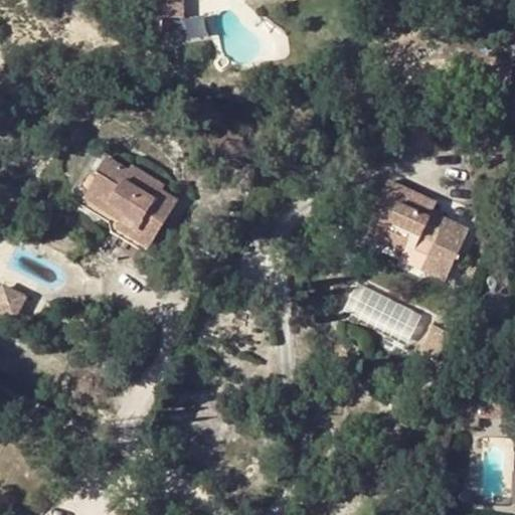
[(187,19),(186,0),(148,0),(149,19),(187,19)]
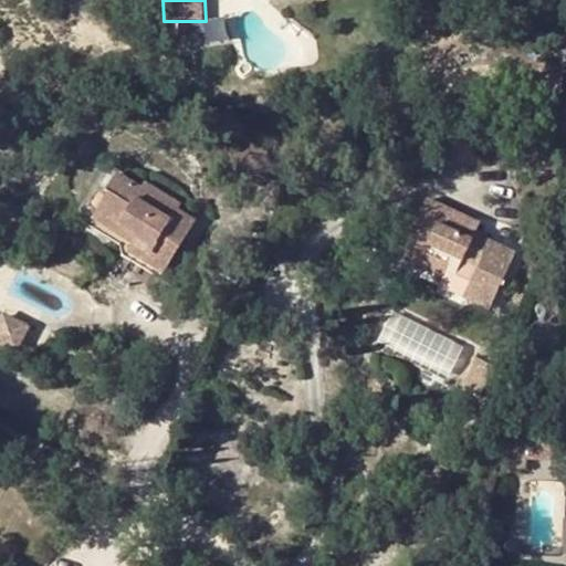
[(130,248),(166,270),(196,221),(177,210),(142,188),(116,173),(105,189),(118,197),(106,216),(138,234),(130,248)]
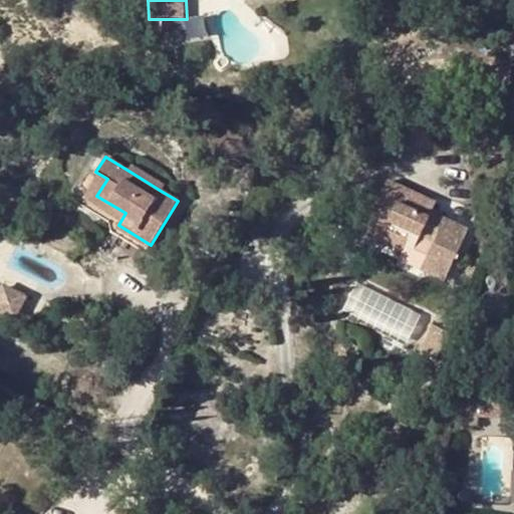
[(129,171),(161,191),(166,184),(133,164),(129,171)]
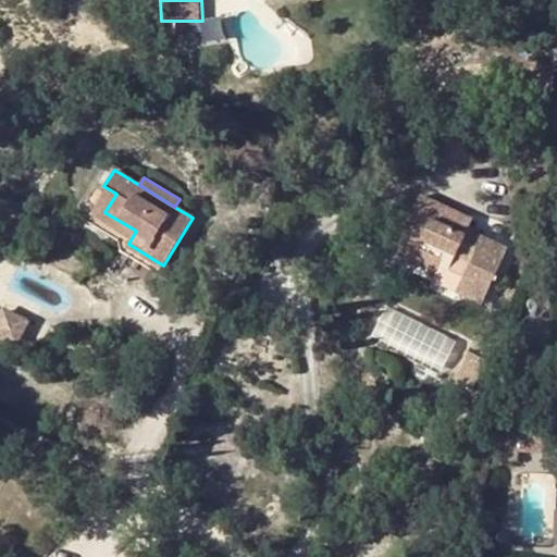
[(116,194),(103,186),(85,218),(118,237),(128,244),(136,231),(104,212),(116,194)]
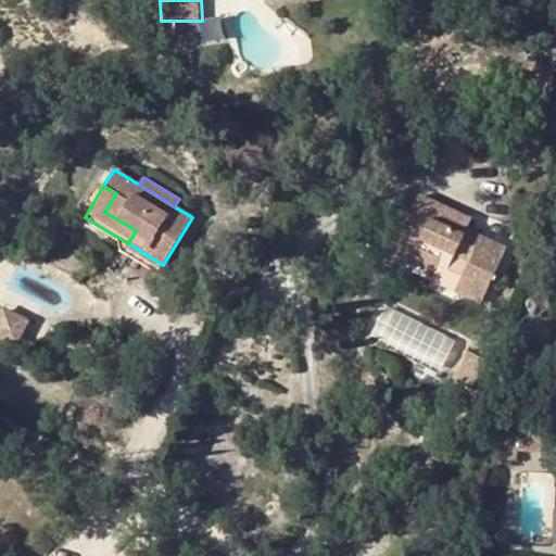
[(415,249),(411,260),(434,270),(444,250),(468,261),(456,289),(481,301),(506,248),(467,229),(470,218),(420,194),(399,242),(415,249)]
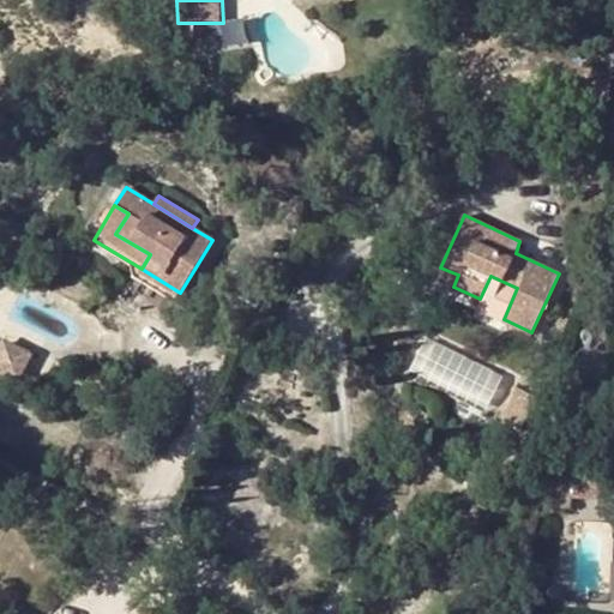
[(132,275),(175,300),(180,293),(142,269),(130,262),(132,275)]
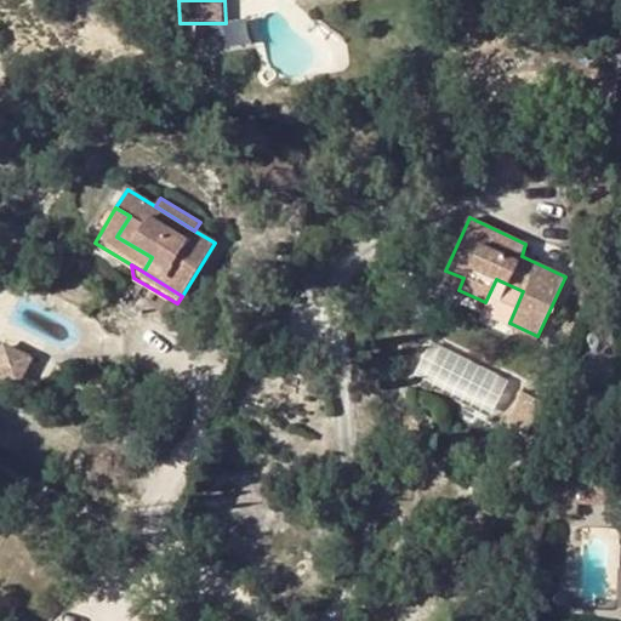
[(463,278),(445,271),(440,280),(459,290),(463,278)]
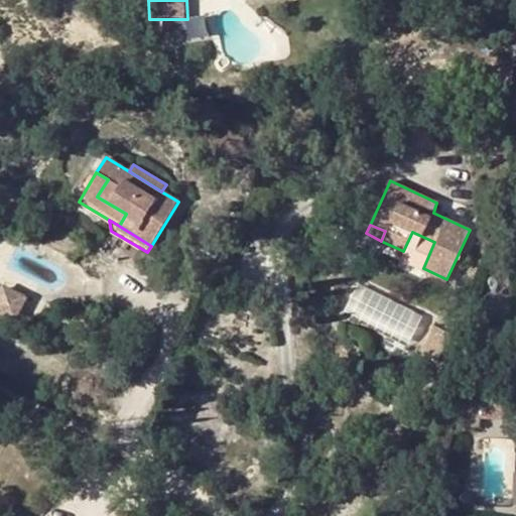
[(0,287),(0,311),(17,320),(29,296),(2,283),(0,287)]
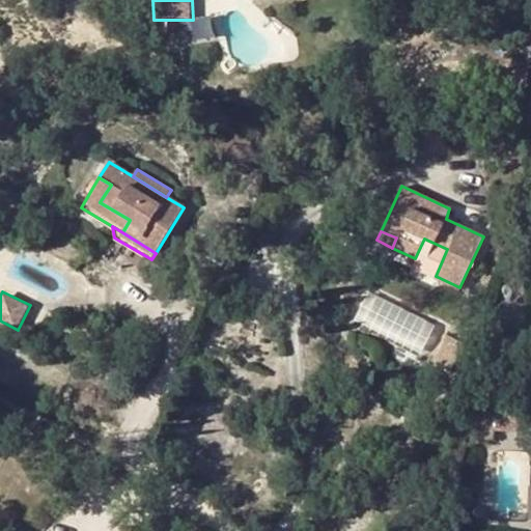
[(446,334),(432,363),(451,370),(453,366),(459,353),(463,342),(446,334)]
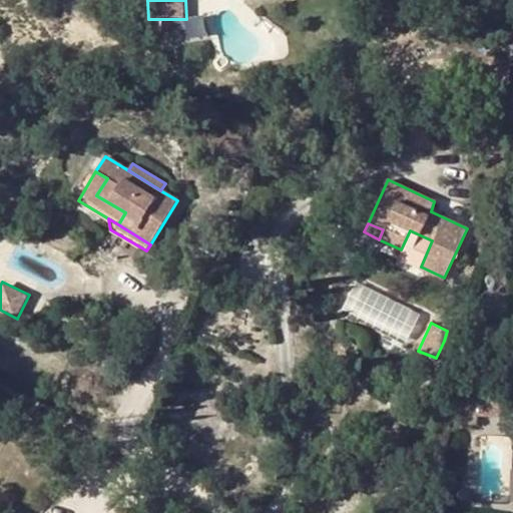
[(438,354),(445,358),(451,345),(444,341),(438,354)]
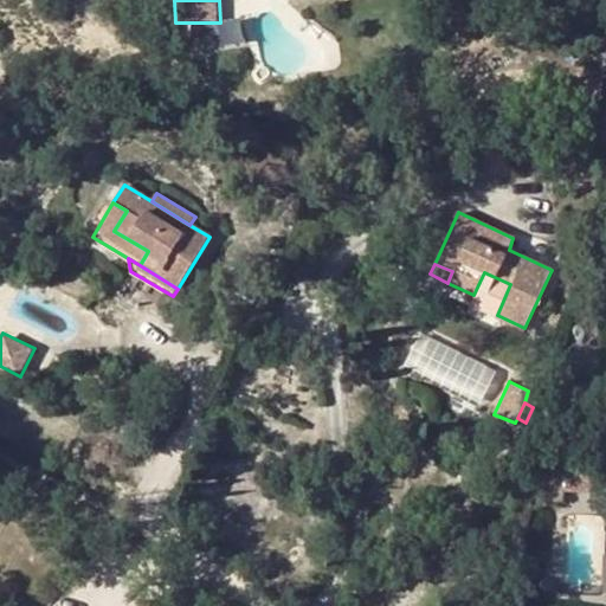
[(571,465),(588,466),(590,451),(574,449),(571,465)]
